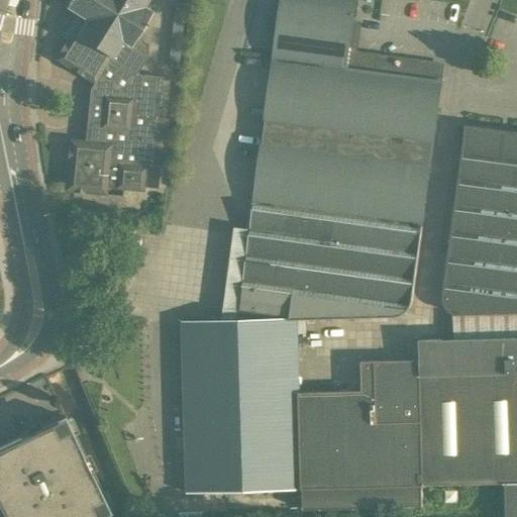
[(61,0),(67,4),(65,8),(70,11),(57,33),(66,39),(58,53),(61,64),(92,85),(89,90),(100,97),(98,127),(90,126),(88,141),(76,140),(68,146),(64,184),(71,193),(106,196),(106,189),(135,192),(144,185),(146,168),(152,168),(162,77),(143,75),(142,77),(137,73),(146,57),(147,44),(140,40),(144,34),(139,31),(151,12),(143,7),(147,0),(61,0)]
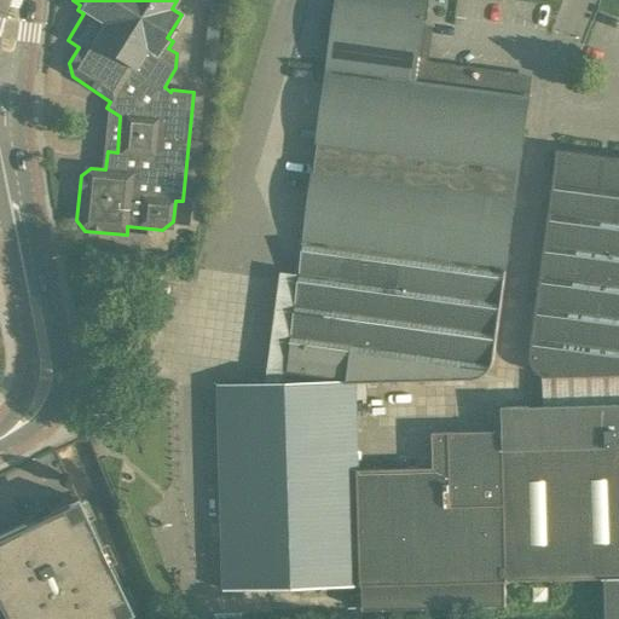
[(335,0),(327,67),(283,383),(358,383),(468,380),(476,379),(482,376),(487,372),(492,366),(493,359),(530,98),(415,82),(426,0),(335,0)]
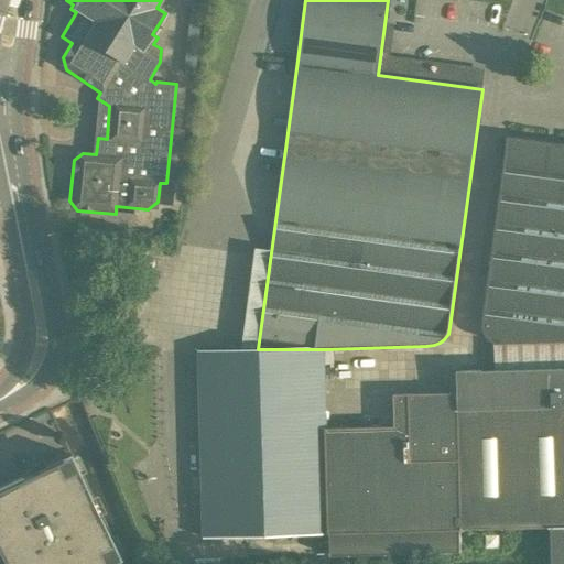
[(563,343),(563,144),(507,137),(481,324),(483,329),(485,335),(487,339),(491,343),(495,344),(501,345),(563,343)]
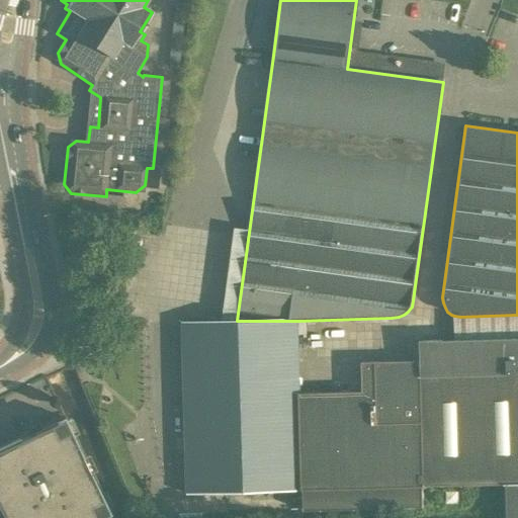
[(186,494),(304,491),(300,393),(299,321),(237,321),(181,323),(186,494)]
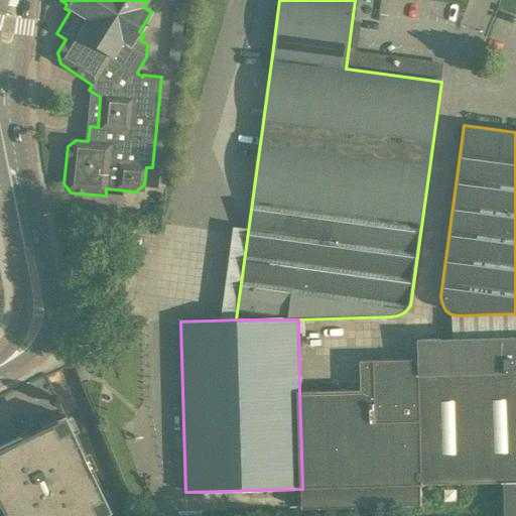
[(423,485),(504,483),(515,482),(515,336),(418,339),(419,359),(423,485)]
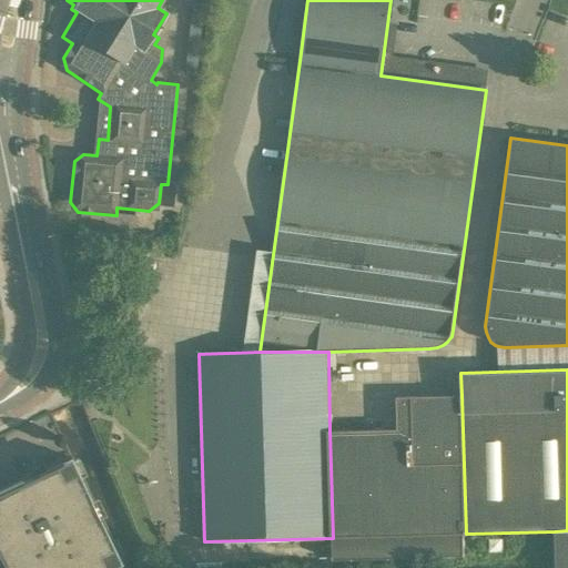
[(333,538),(466,534),(462,395),(396,397),(397,428),(330,430),(333,538)]
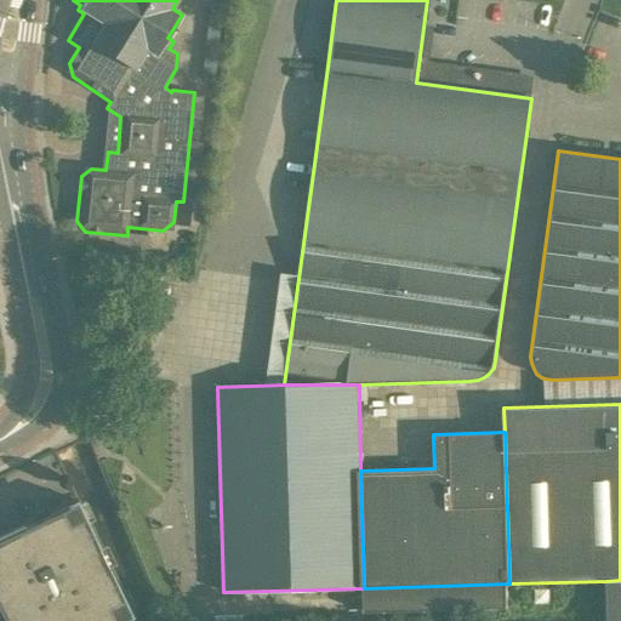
[(0,536),(0,611),(3,619),(1,620),(121,620),(132,616),(77,500),(47,514),(49,516),(24,528),(24,525),(0,536)]
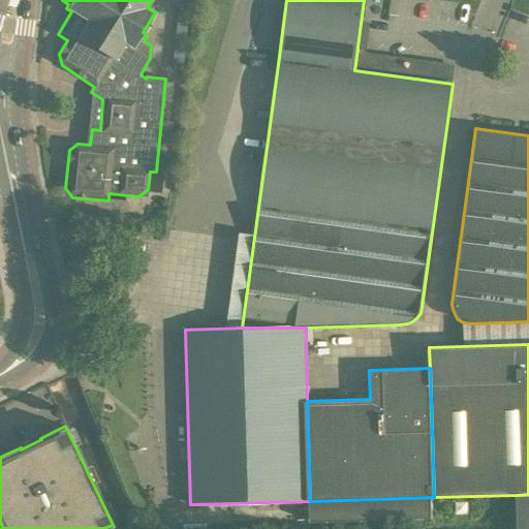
[(528,528),(528,494),(517,495),(517,528),(528,528)]
